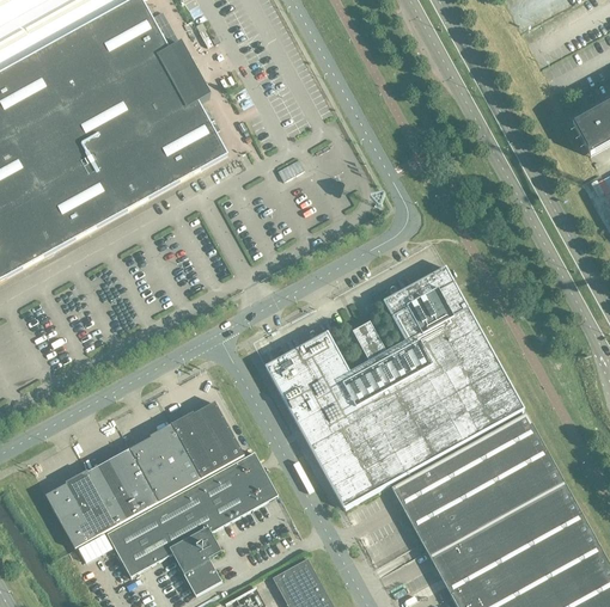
[(0,277),(226,153),(196,102),(207,96),(191,69),(177,42),(168,48),(148,14),(141,0),(130,0),(126,2),(124,0),(0,0),(0,277)]
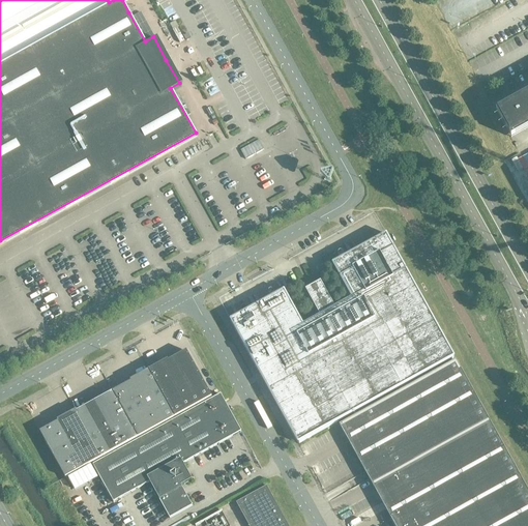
[(138,8),(134,11),(139,19),(143,16),(138,8)]
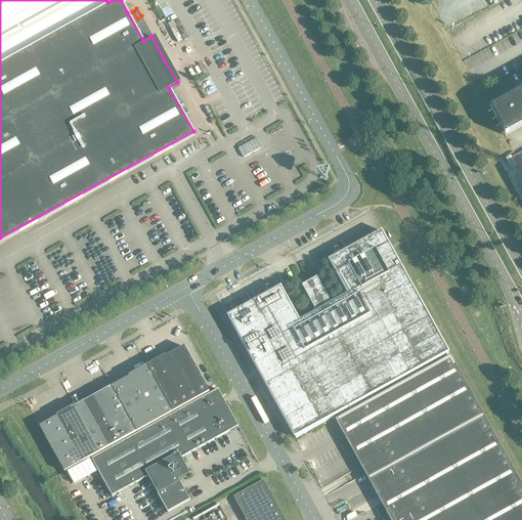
[(189,71),(198,65),(193,58),(185,63),(189,71)]
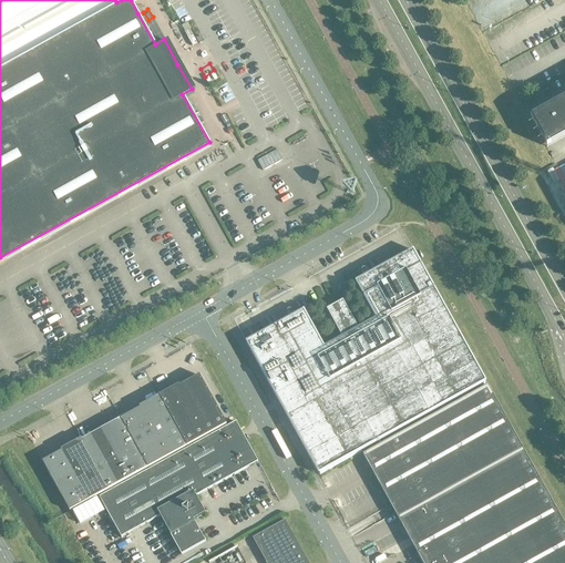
[(545,143),(564,132),(564,93),(528,114),(545,143)]
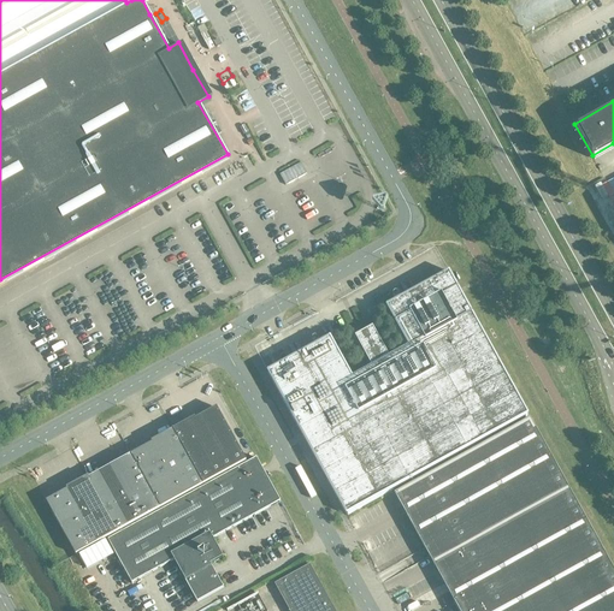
[(299,159),(277,170),(283,181),(305,168),(299,159)]
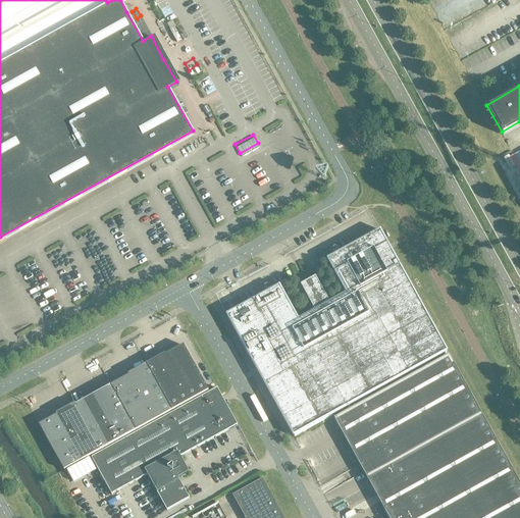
[(381,149),(378,142),(373,145),(376,151),(381,149)]
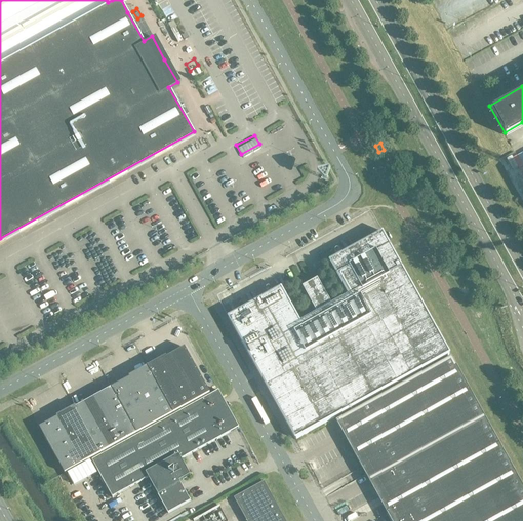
[(447,350),(391,247),(380,229),(379,229),(327,257),(346,291),(329,301),(316,275),(300,283),(315,309),(298,318),(280,284),(227,313),(227,314),(293,435),(294,435),(447,351),(448,350),(447,350)]
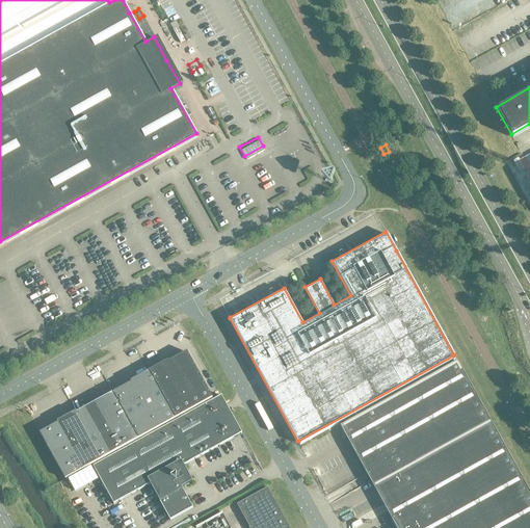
[(210,395),(185,348),(167,359),(166,357),(148,367),(149,369),(174,415),(210,395)]
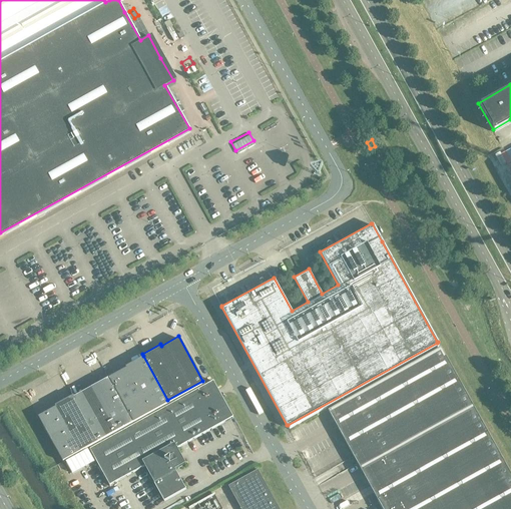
[(510,508),(510,475),(440,346),(327,408),(367,480),(382,508),(510,508)]
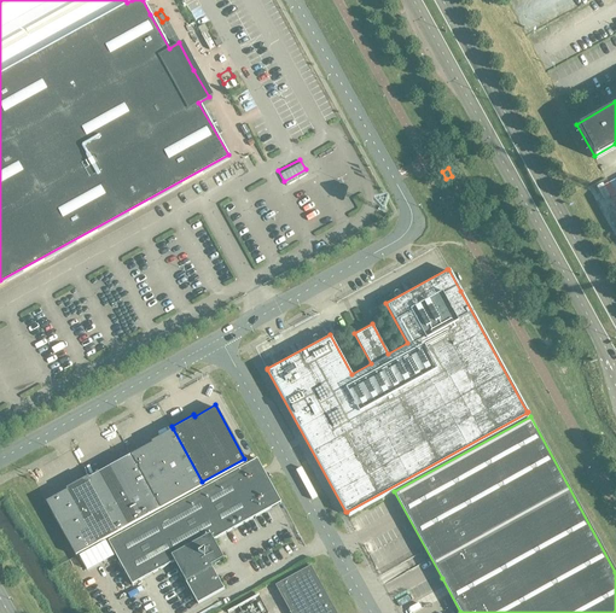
[(202,482),(173,428),(172,426),(149,438),(150,441),(131,451),(160,505),(202,482)]
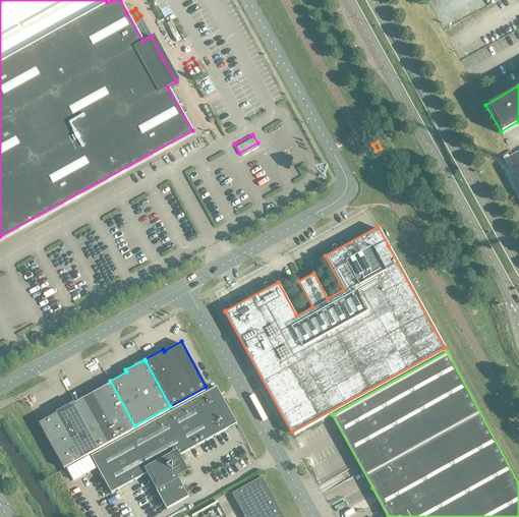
[(134,425),(110,381),(73,401),(99,446),(134,425)]
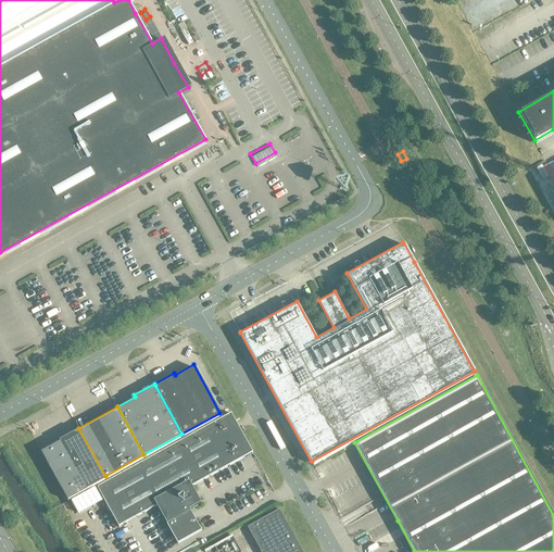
[(190,483),(251,449),(234,418),(229,410),(96,484),(117,523),(155,502),(176,540),(200,527),(188,505),(200,500),(190,483)]
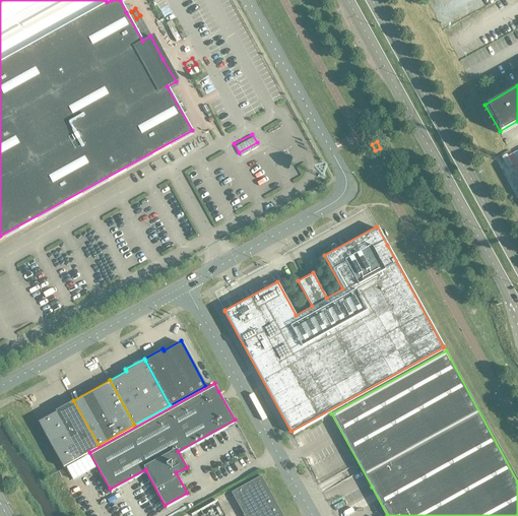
[(99,445),(73,400),(72,398),(54,408),(55,410),(38,420),(62,465),(99,445)]
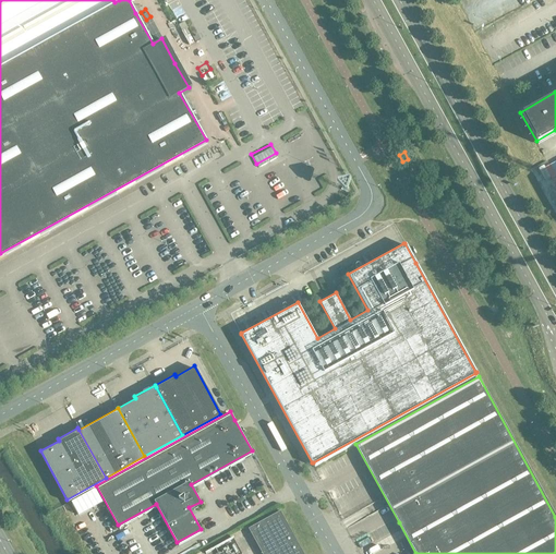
[(303,553),(278,508),(246,526),(248,527),(249,526),(263,553),(303,553)]
